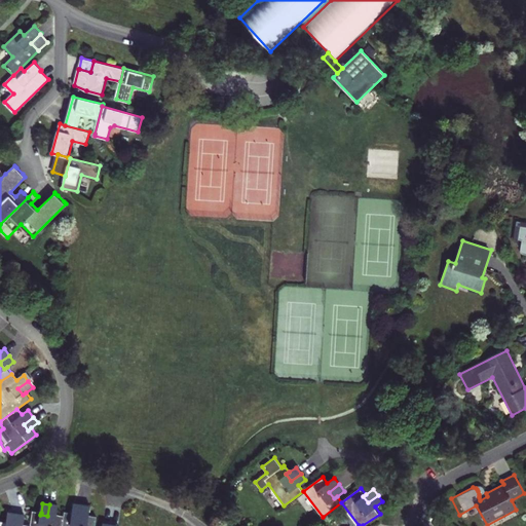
[(74,503),(73,513),(73,516),(80,517),(82,504),(74,503)]
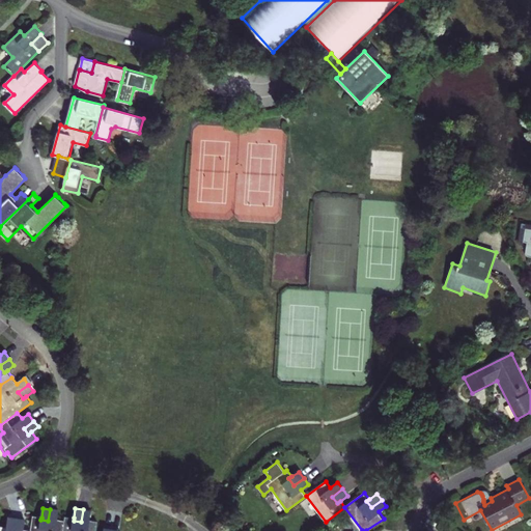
[(63,530),(65,521),(57,520),(58,510),(50,509),(48,521),(40,520),(42,518),(34,516),(32,529),(31,530),(63,530)]
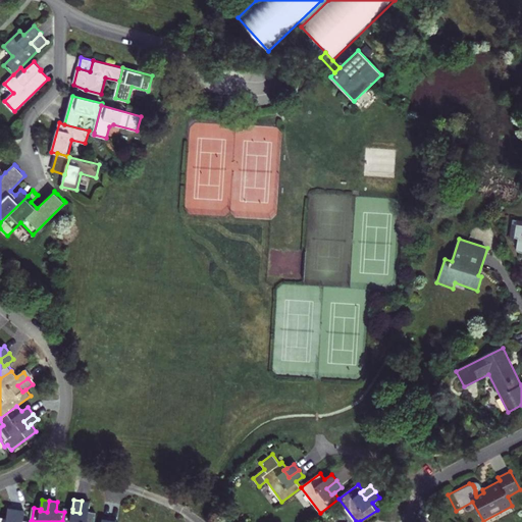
[(72,512),(72,509),(64,508),(64,512),(62,521),(94,521),(96,512),(88,511),(89,502),(82,501),(80,513),(72,512)]
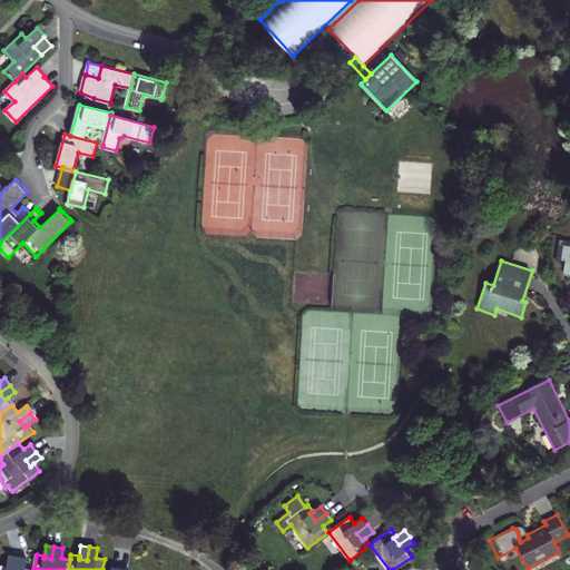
[(9,556),(8,564),(7,569),(16,569),(18,557),(9,556)]
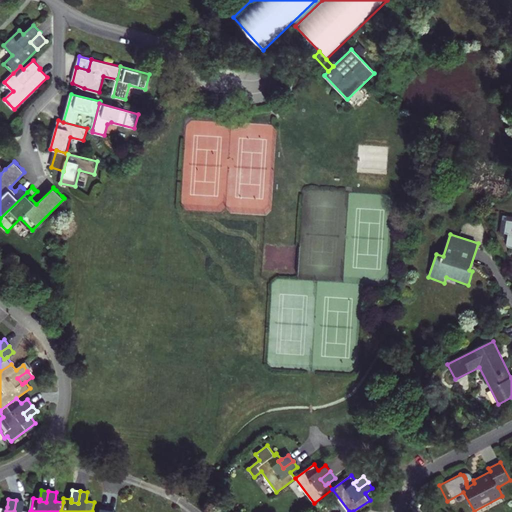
[(0,506),(0,511),(30,511),(31,510),(23,509),(24,501),(16,500),(14,511),(6,511),(7,507),(0,506)]
